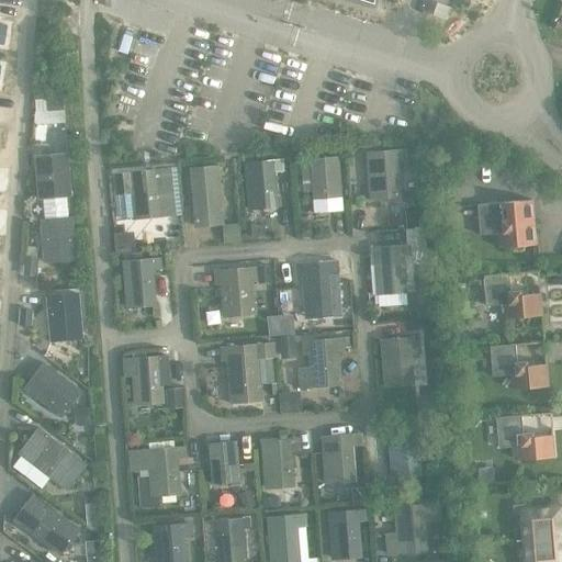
[(438,3),(434,15),(446,20),(450,8),(438,3)]
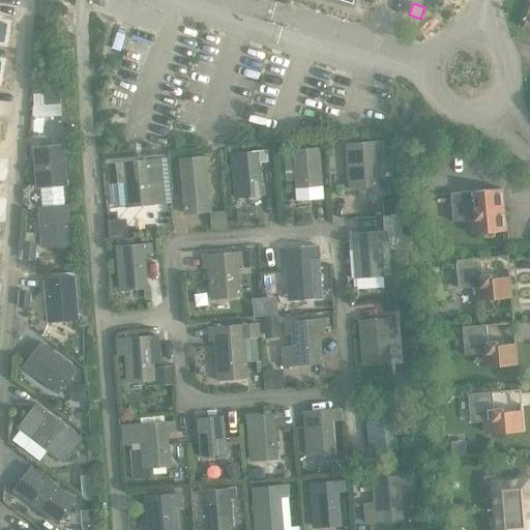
[(61,114),(61,91),(35,91),(36,115),(61,114)]
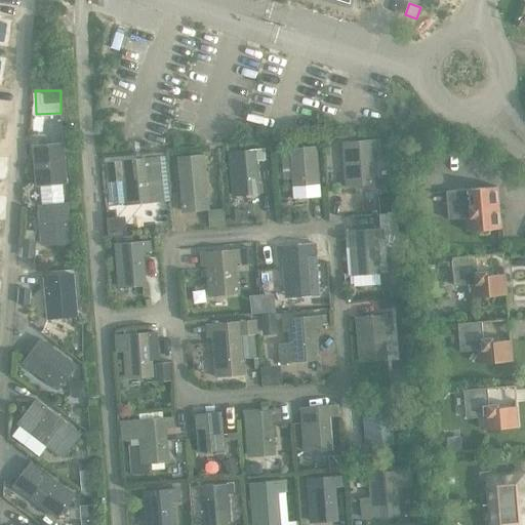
[(378,142),(344,144),(347,187),(373,185),(370,152),(378,152),(378,142)]
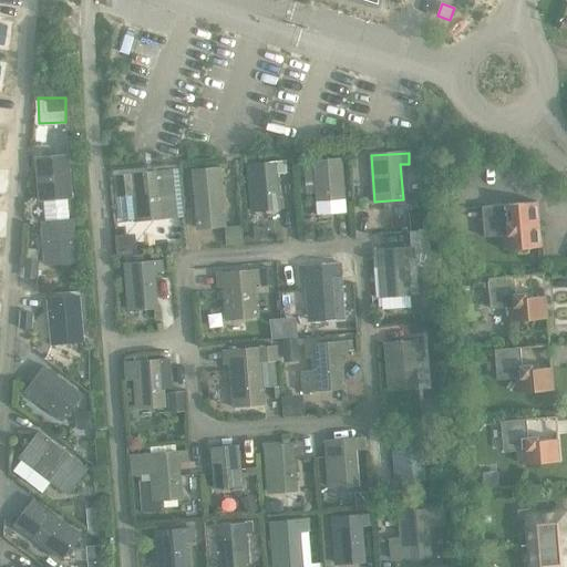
[(70,154),(37,157),(40,202),(44,200),(45,220),(71,218),(69,199),(73,198),(70,154)]
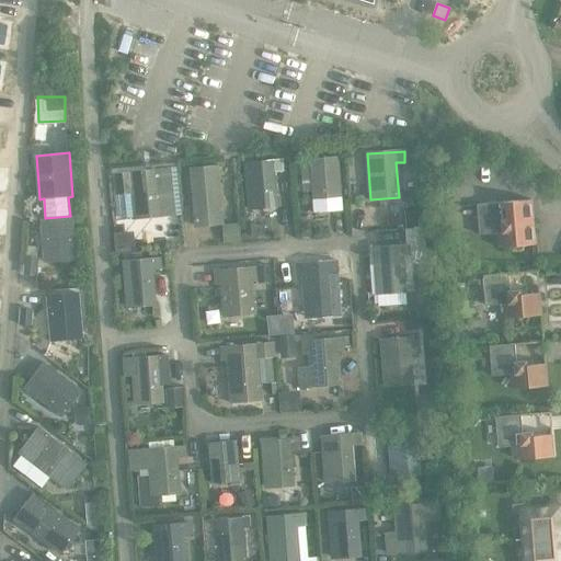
[(339,157),(310,159),(313,199),(342,197),(339,157)]
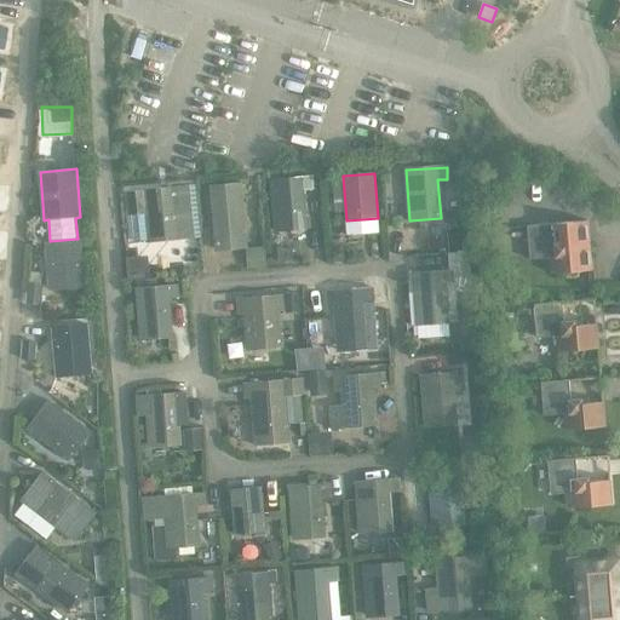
[(311,178),(271,181),(275,231),(306,229),(303,190),(313,190),(311,178)]
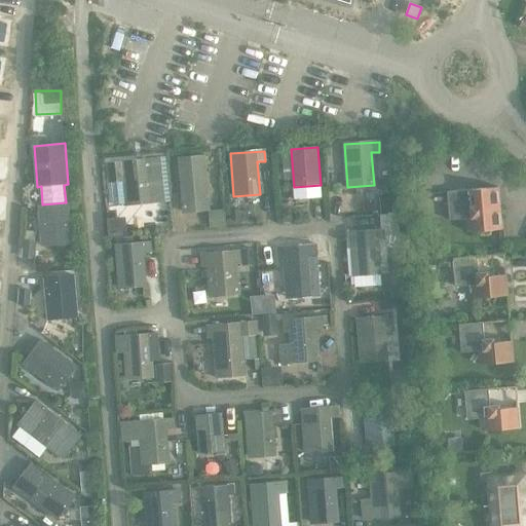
[(204,155),(179,157),(182,202),(183,213),(210,211),(209,200),(204,155)]
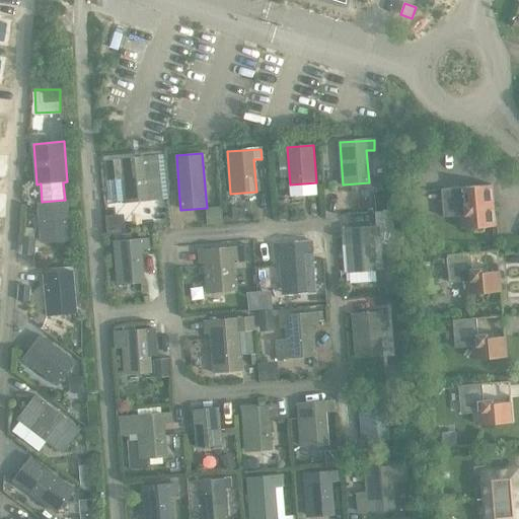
[(120,160),(106,162),(107,175),(110,175),(113,204),(124,203),(150,200),(168,198),(164,156),(153,157),(120,160)]
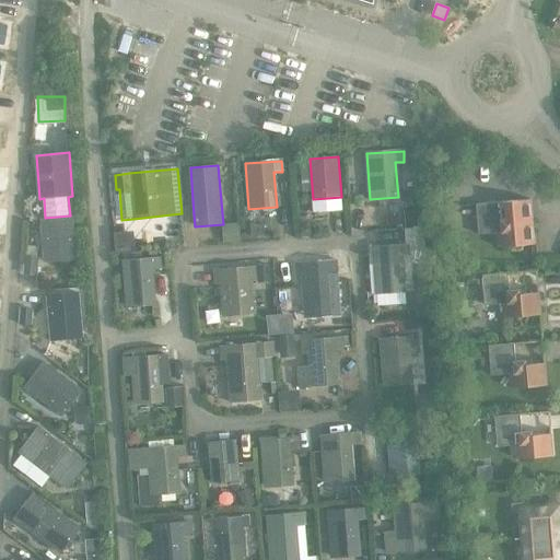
[(531,200),(476,205),(479,235),(498,233),(499,247),(535,244),(531,200)]
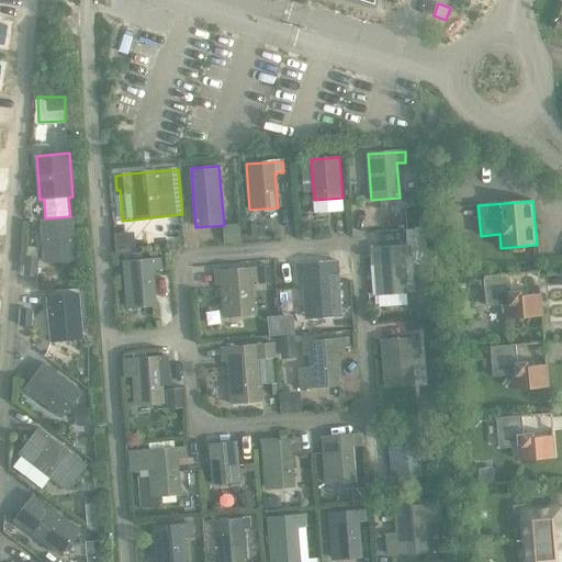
[(422,210),(407,211),(408,226),(423,225),(422,210)]
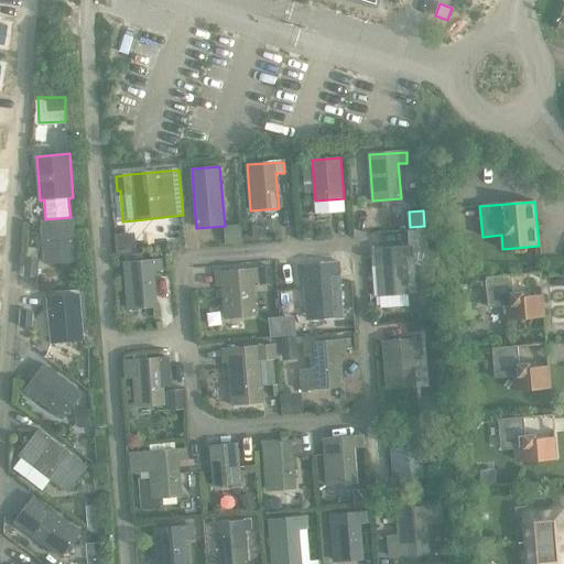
[(45,219),(43,219),(46,263),(79,261),(76,217),(71,217),(45,219)]
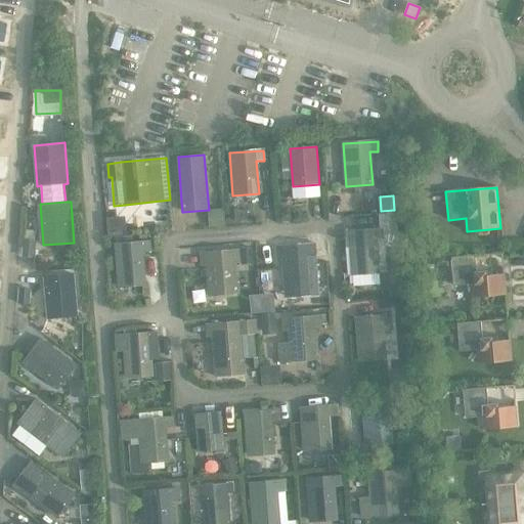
[(225,208),(210,209),(211,225),(226,224),(225,208)]
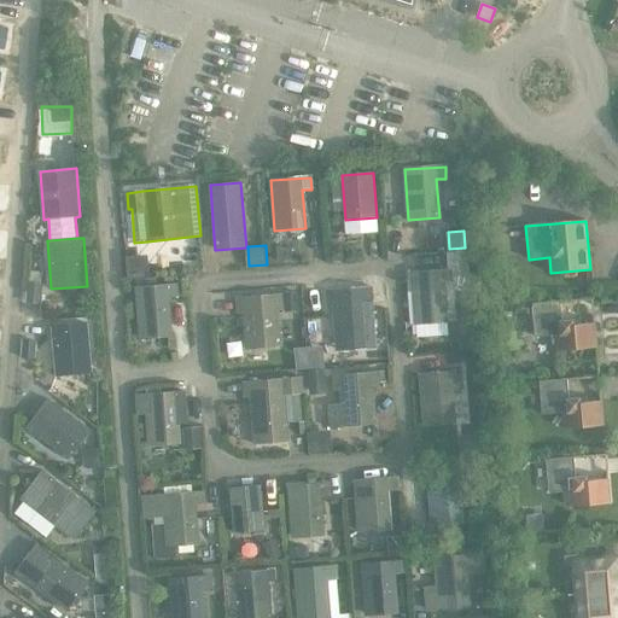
[(283,245),(272,246),(273,257),(283,256),(283,245)]
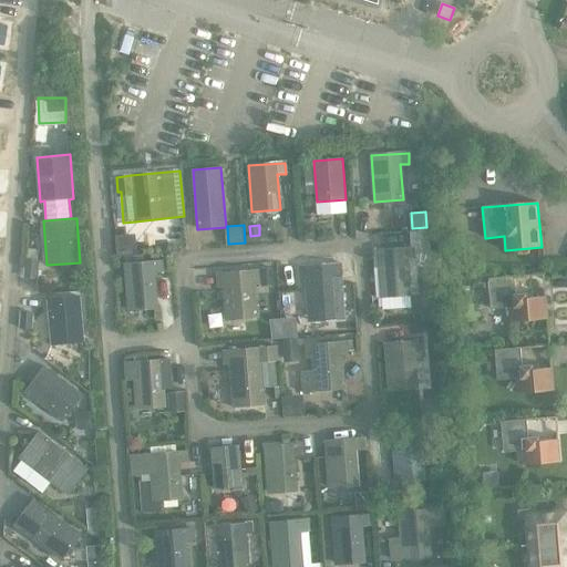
[(137,232),(119,233),(120,251),(138,250),(137,232)]
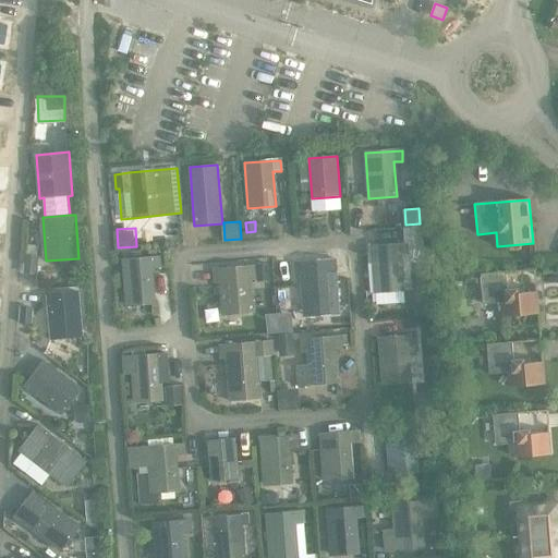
[(409,244),(372,246),(375,292),(403,290),(401,256),(410,255),(409,244)]
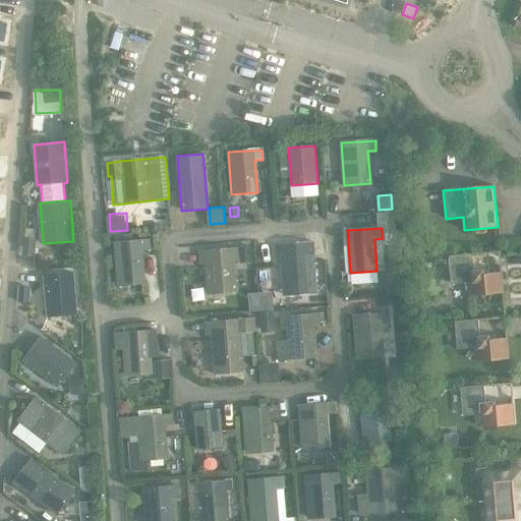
[(24,239),(23,255),(36,256),(37,240),(24,239)]
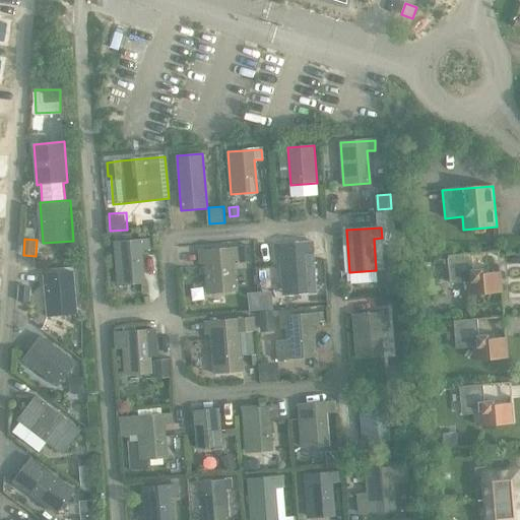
[(148,240),(115,243),(118,284),(144,282),(141,251),(149,250),(148,240)]
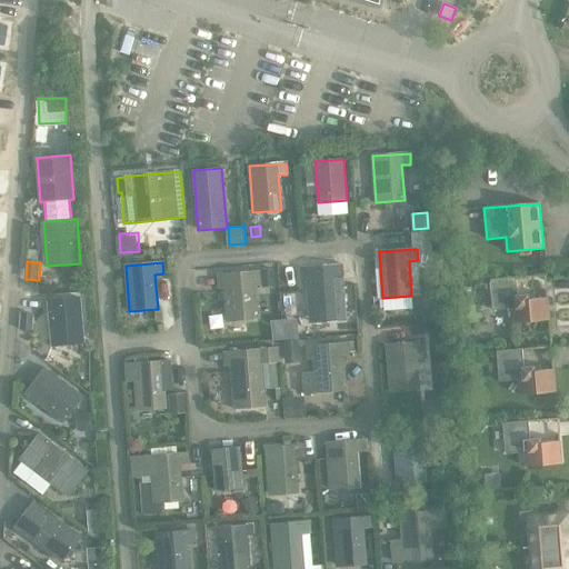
[(342,263),(300,267),(301,282),(307,282),(309,316),(340,312),(338,280),(343,279),(342,263)]
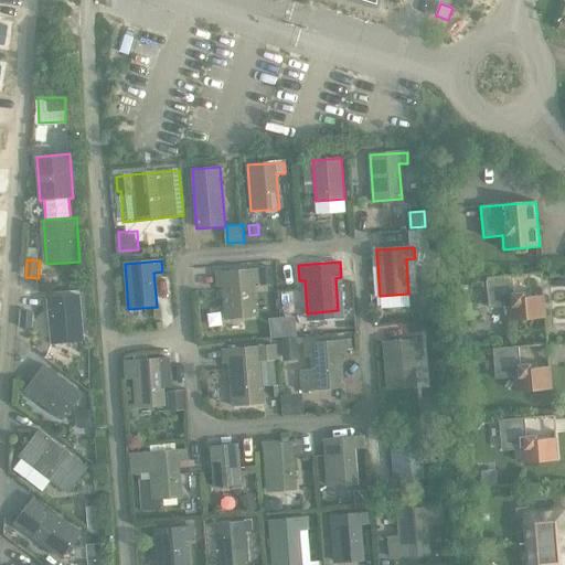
[(275,267),(258,268),(259,281),(276,280),(275,267)]
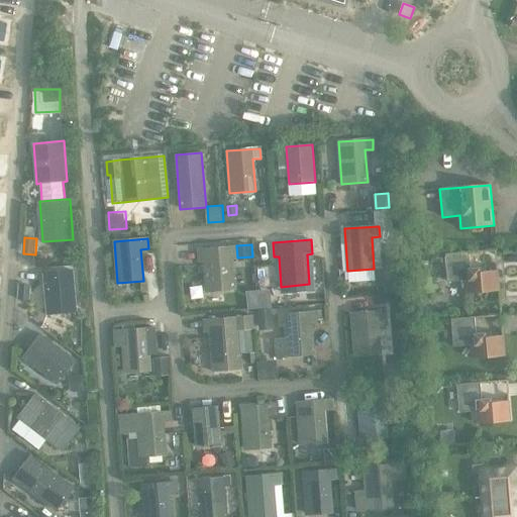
[(236,245),(198,248),(199,263),(204,263),(207,293),(234,290),(232,260),(237,260),(237,257),(236,245)]
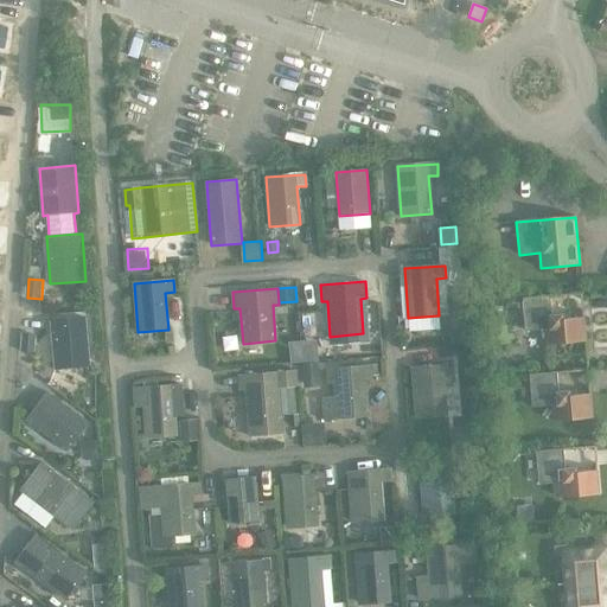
[(582,293),(523,299),(525,331),(545,330),(548,345),(587,342),(582,293)]
